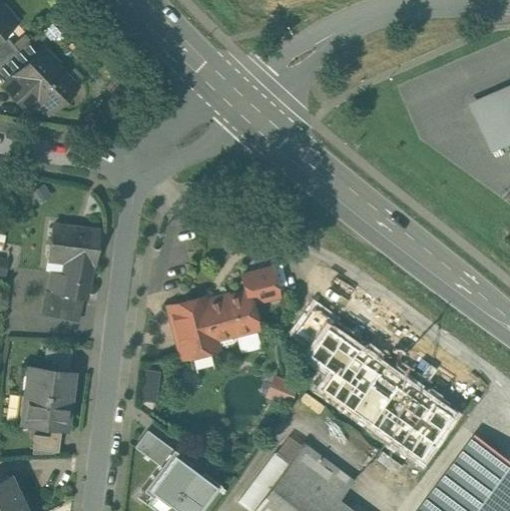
[(0,2),(0,37),(4,34),(17,23),(0,2)]
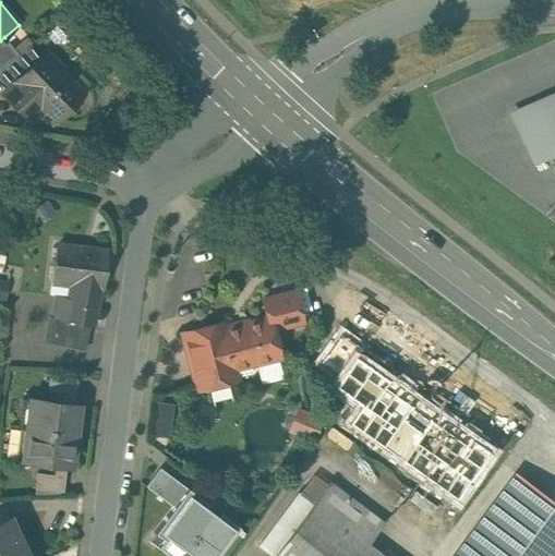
[(0,72),(20,56),(4,37),(0,40),(0,72)]
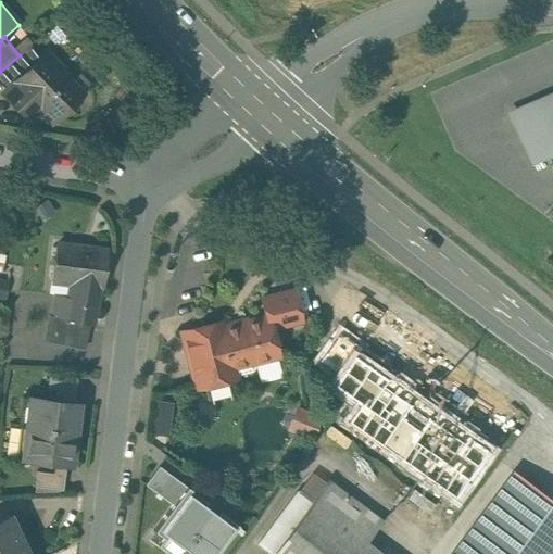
[(0,72),(0,83),(8,91),(41,58),(30,47),(20,55),(0,72)]
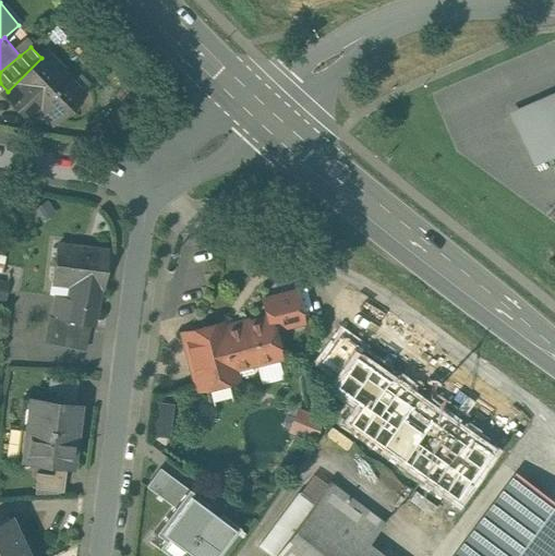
[(8,92),(7,94),(31,118),(45,105),(58,118),(83,93),(60,70),(61,69),(46,53),(41,58),(8,92)]
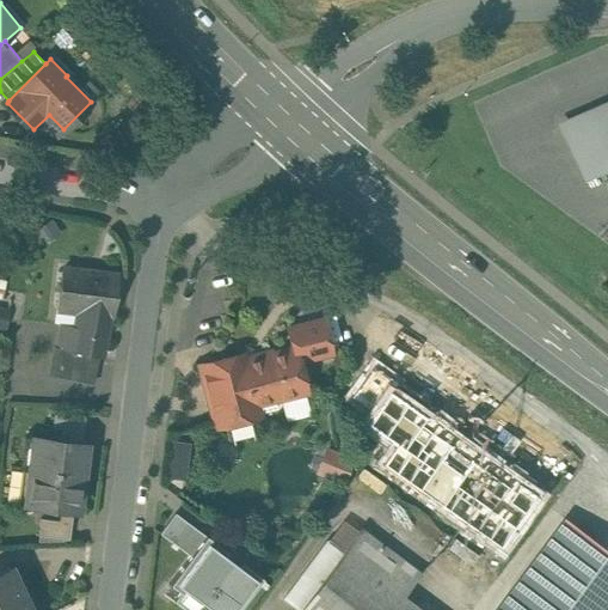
[(588,175),(607,165),(607,108),(567,127),(588,175)]
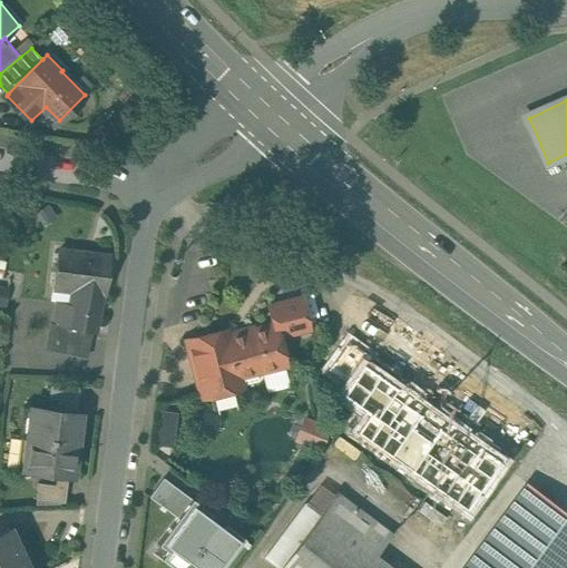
[(111,257),(59,251),(56,289),(76,292),(74,306),(59,303),(55,324),(52,323),(47,351),(87,359),(93,332),(98,333),(106,295),(107,295),(111,257)]
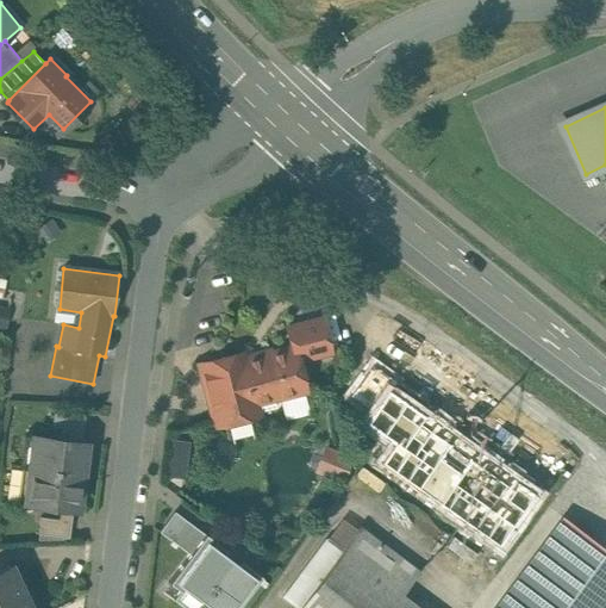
[(323,320),(288,328),(293,348),(294,348),(298,361),(331,353),(323,320)]
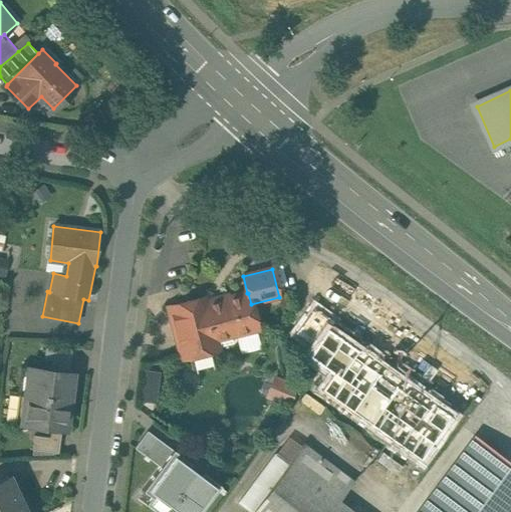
[(247,293),(213,302),(212,298),(205,300),(204,298),(171,306),(184,358),(218,349),(215,339),(258,328),(257,326),(261,320),(260,314),(254,311),(253,311),(251,304),(248,293),(247,293)]
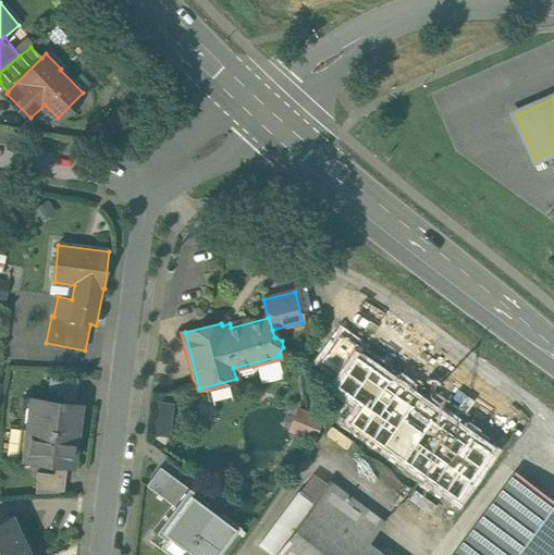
[(365,349),(343,334),(322,364),(341,375),(357,353),(360,356),(365,349)]
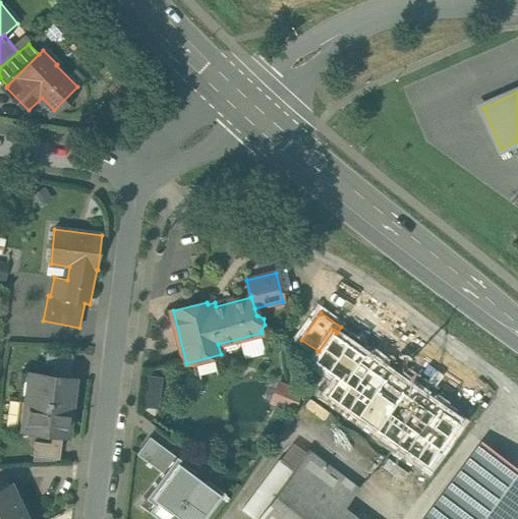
[(460,420),(337,333),(334,330),(319,351),(310,362),(335,380),(324,395),(425,468),(460,420)]
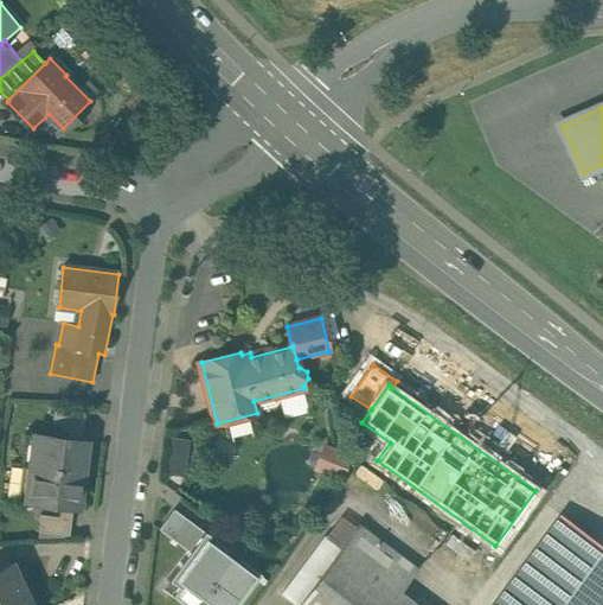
[(87,441),(34,434),(31,467),(82,475),(87,441)]
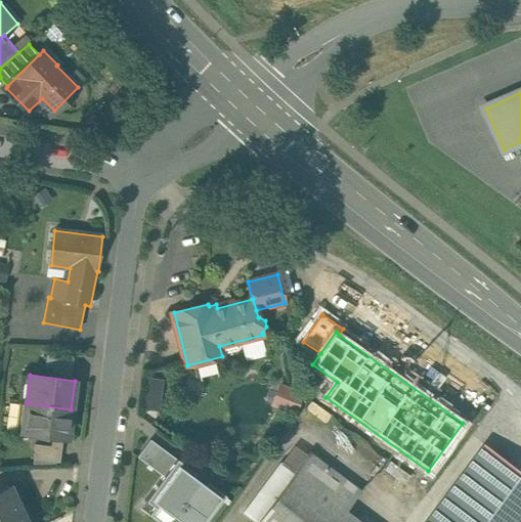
[(167,377),(152,377),(150,412),(167,412),(167,377)]
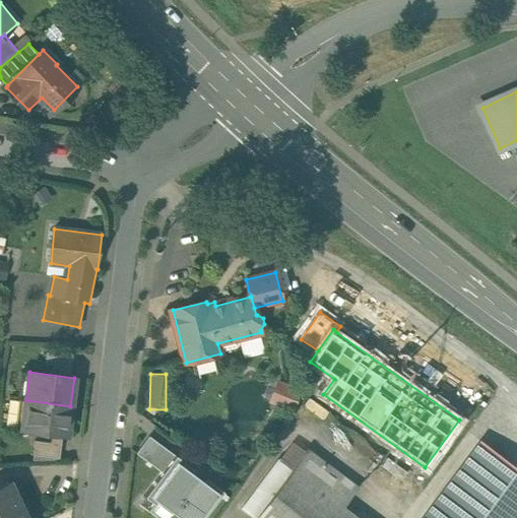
[(281,381),(276,400),(302,407),(307,387),(281,381)]
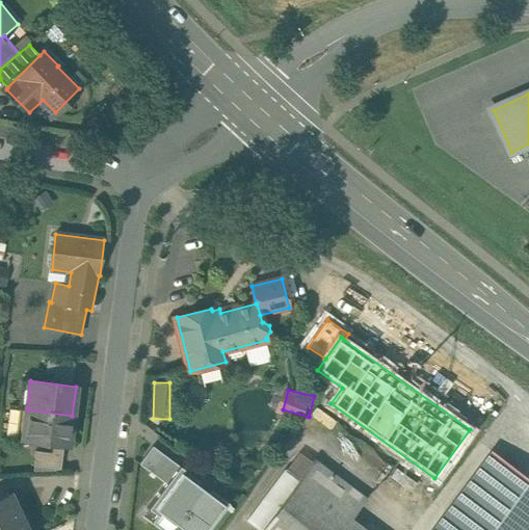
[(72,416),(27,409),(23,439),(69,445),(72,416)]
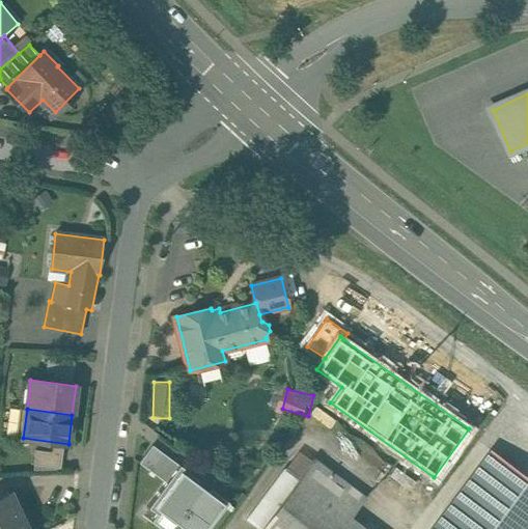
[(209,528),(229,502),(155,446),(141,464),(168,483),(149,507),(158,514),(153,521),(163,528),(209,528)]
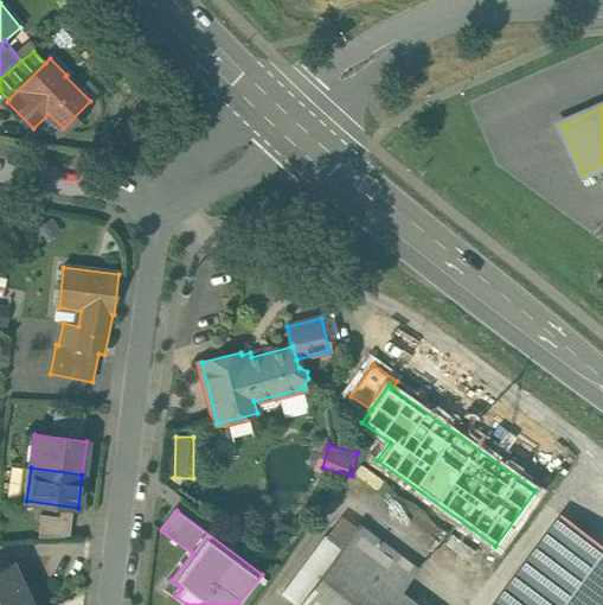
[(72,518),(42,515),(39,532),(70,535),(72,518)]
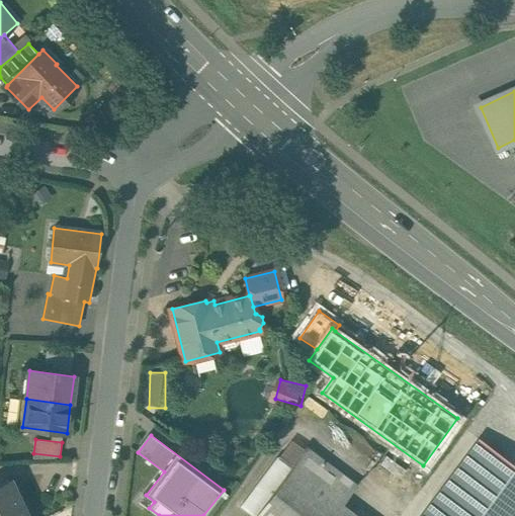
[(514,465),(480,439),(423,515),(514,515),(514,465)]
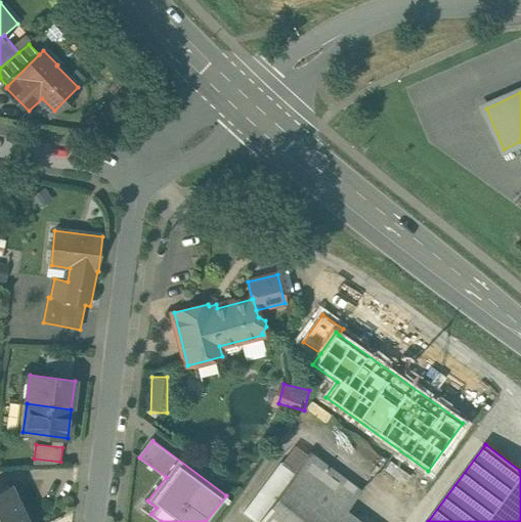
[(361,491),(310,452),(296,472),(258,521),(359,521),(346,512),(361,491)]
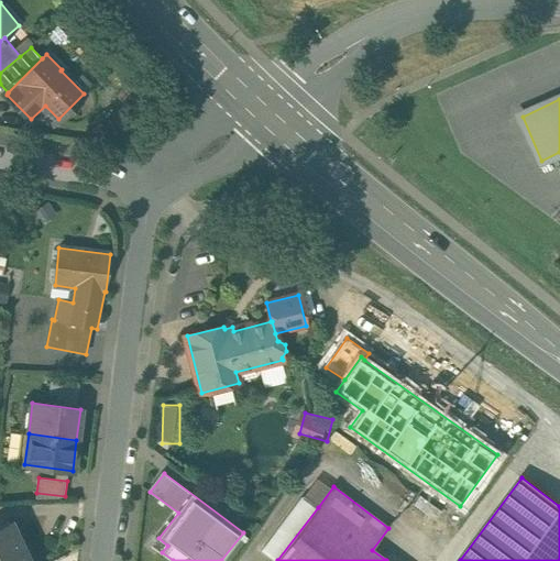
[(304,496),(264,549),(277,560),(318,507),(304,496)]
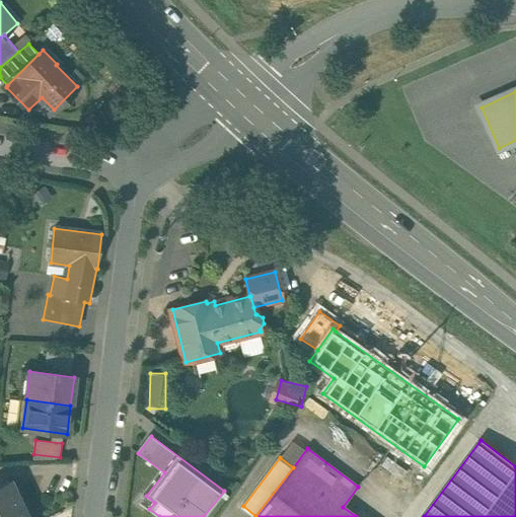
[(25,516),(9,481),(0,485),(0,516),(25,516)]
